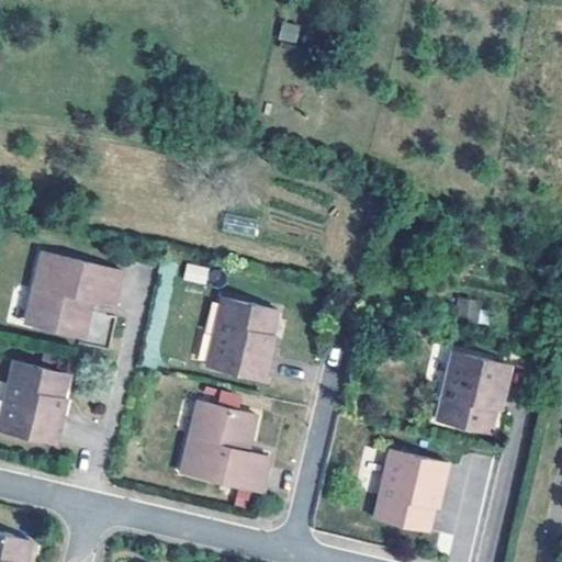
[(295,43),(300,25),(282,22),(278,40),(295,43)]
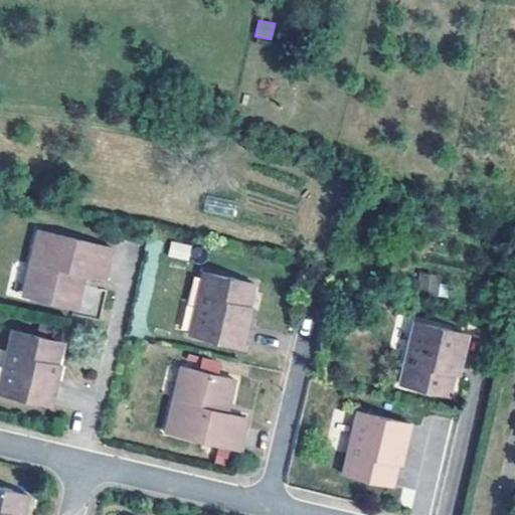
[(110,248),(35,232),(28,267),(36,268),(29,299),(75,309),(81,280),(82,275),(103,280),(110,248)]
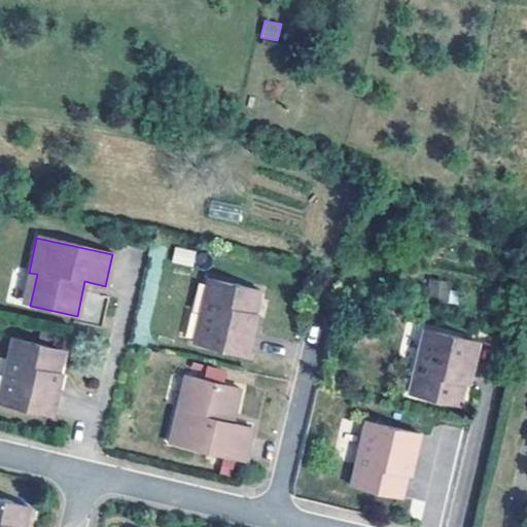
[(192,267),(196,251),(174,247),(171,262),(192,267)]
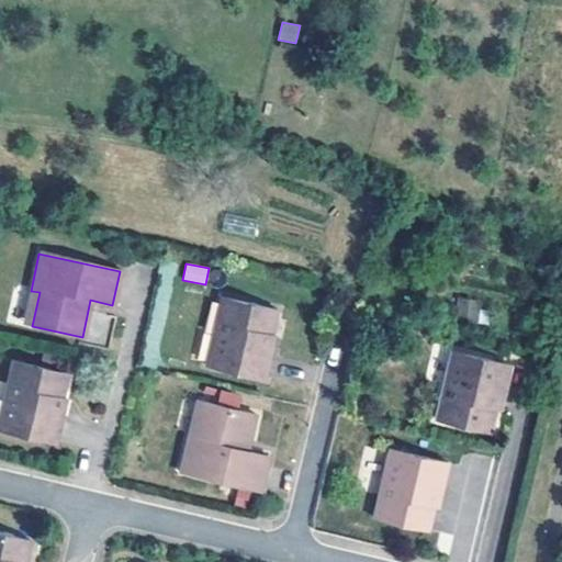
[(40,292),(31,291),(23,325),(32,326),(40,292)]
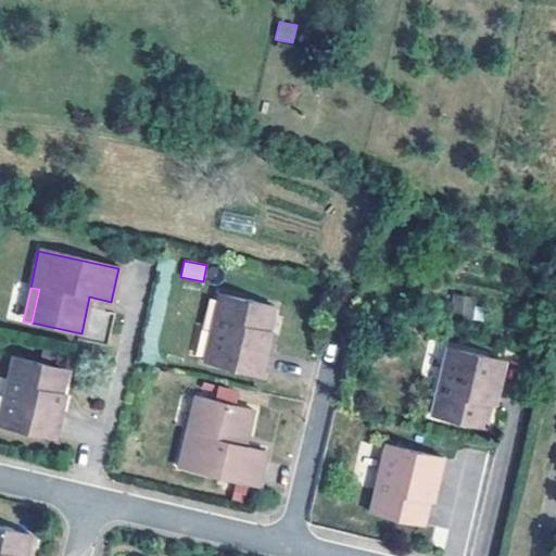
[(452,295),(451,316),(471,317),(472,297),(452,295)]
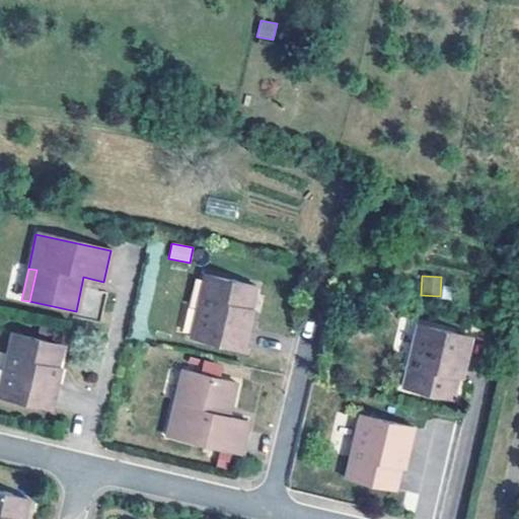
[(209,279),(194,342),(249,355),(254,331),(249,330),(251,324),(254,311),(258,290),(209,279)]
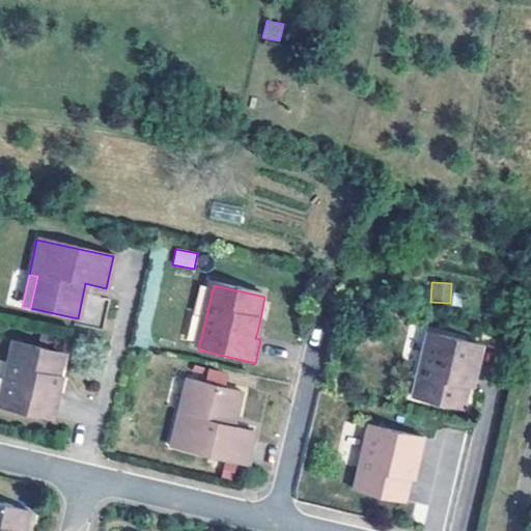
[(264,319),(260,318),(257,332),(255,338),(260,339),(264,319)]
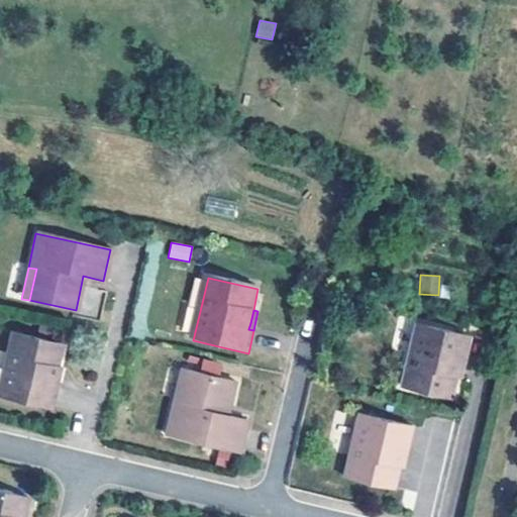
[(462,364),(468,338),(413,327),(399,390),(449,401),(454,380),(455,374),(457,363),(462,364)]
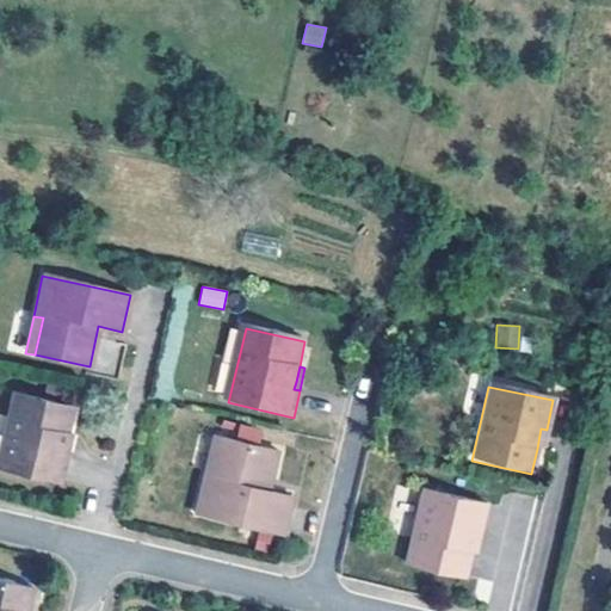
[(72,406),(16,395),(0,457),(0,468),(61,482),(68,451),(62,451),(65,439),(66,432),(72,406)]
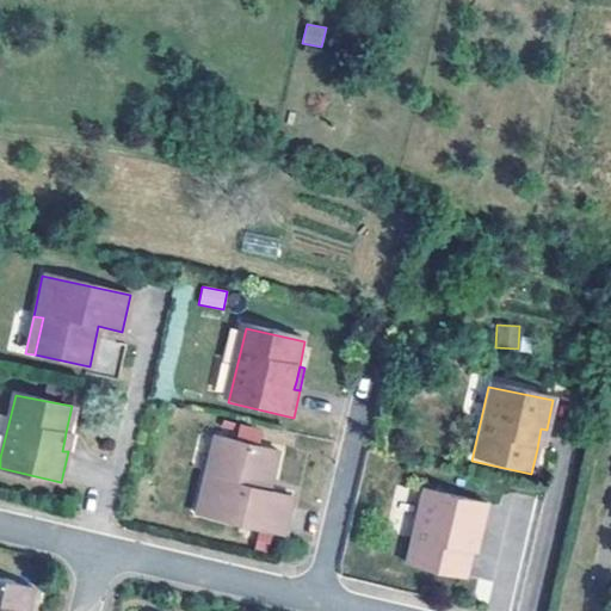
[(547,430),(541,429),(538,442),(537,449),(543,449),(547,430)]
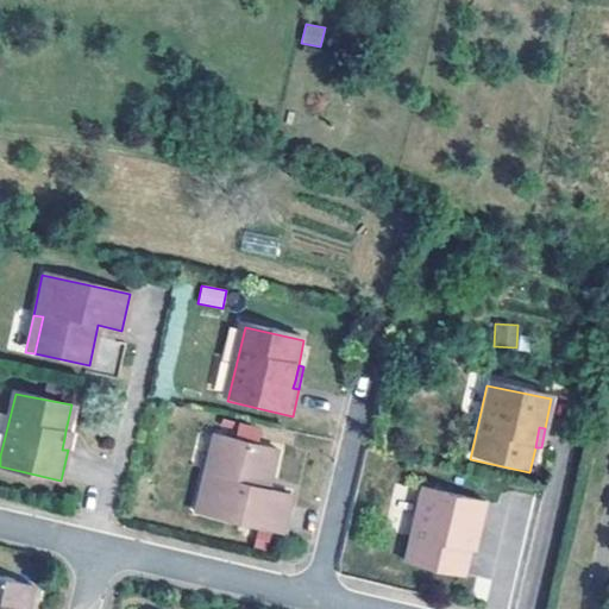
[(71,432),(66,431),(64,438),(62,450),(68,450),(71,432)]
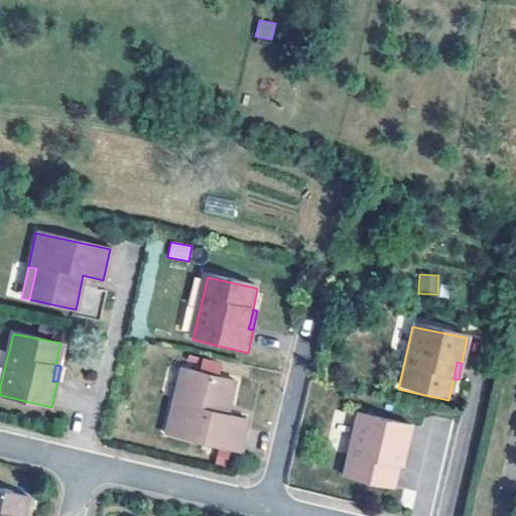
[(184,370),(176,401),(185,403),(192,372),(184,370)]
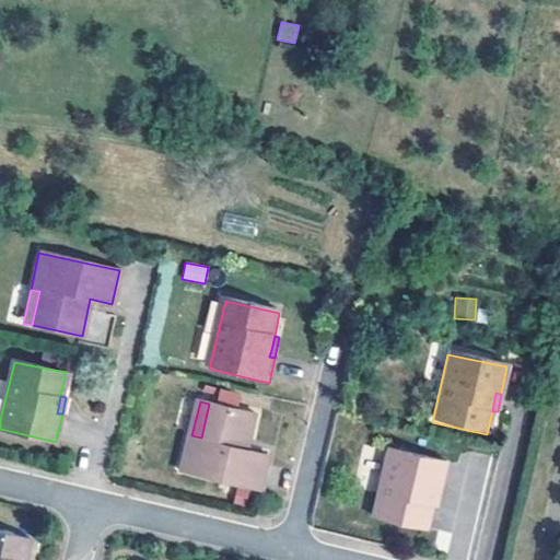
[(252,446),(258,416),(209,404),(201,438),(191,435),(182,475),(263,494),(271,458),(251,453),(252,446)]
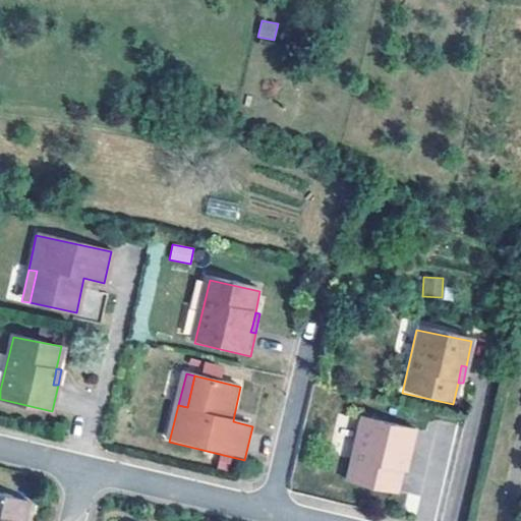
[(409,457),(414,432),(359,420),(345,483),(396,495),(401,474),(402,468),(404,456),(409,457)]
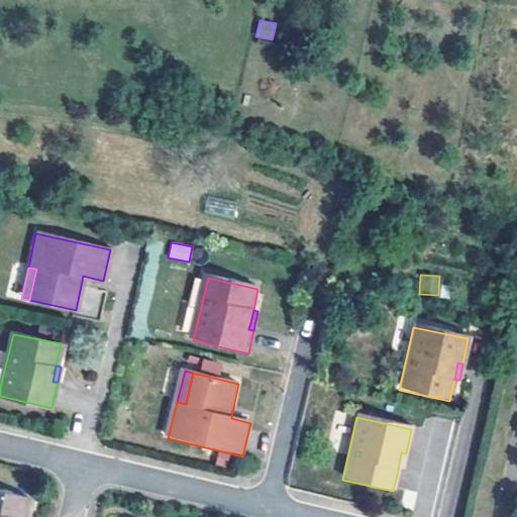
[(406,453),(401,452),(399,464),(398,471),(403,472),(406,453)]
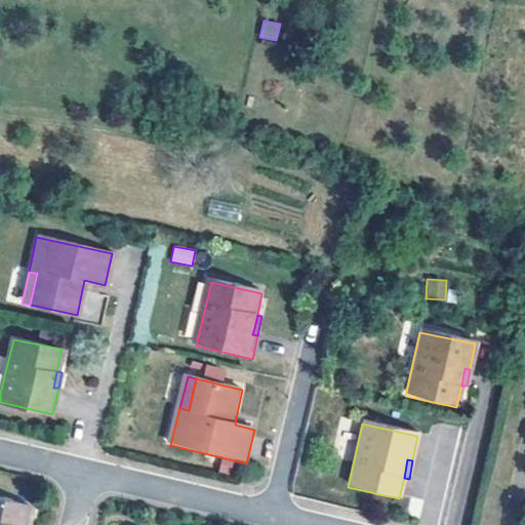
[(23,524),(24,524),(29,501),(0,494),(0,524),(23,524)]
